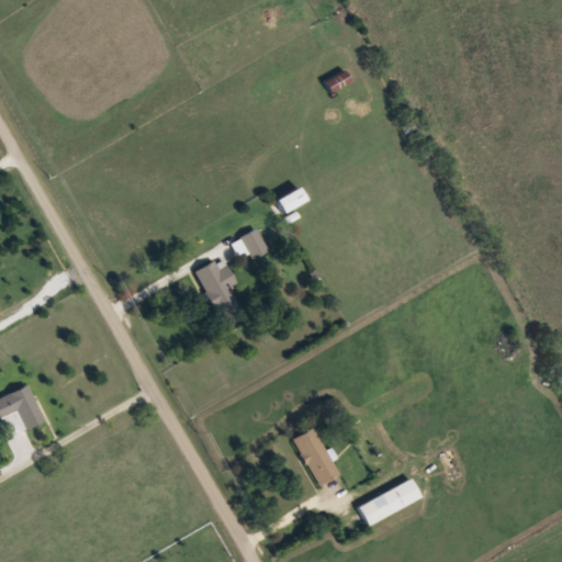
[(271,201),(279,214),(302,200),(294,187),(271,201)]
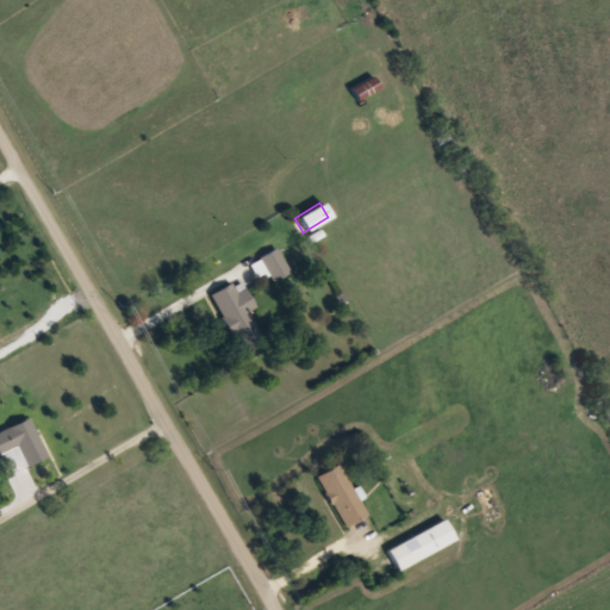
[(257,277),(268,272),(272,280),(290,272),(278,249),(250,262),(257,277)]
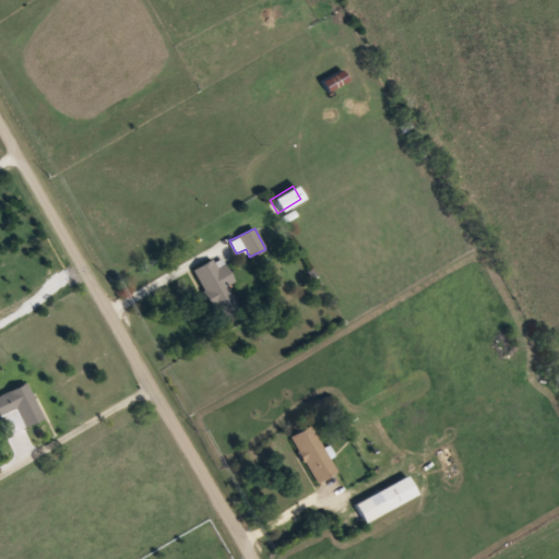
[(228,285),(234,282),(221,256),(193,269),(217,319),(239,308),(228,285)]
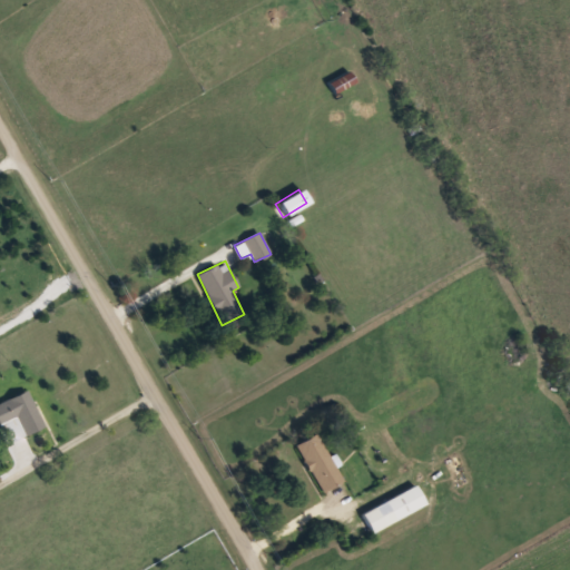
[(0,434),(3,444),(43,428),(28,390),(0,401),(0,434)]
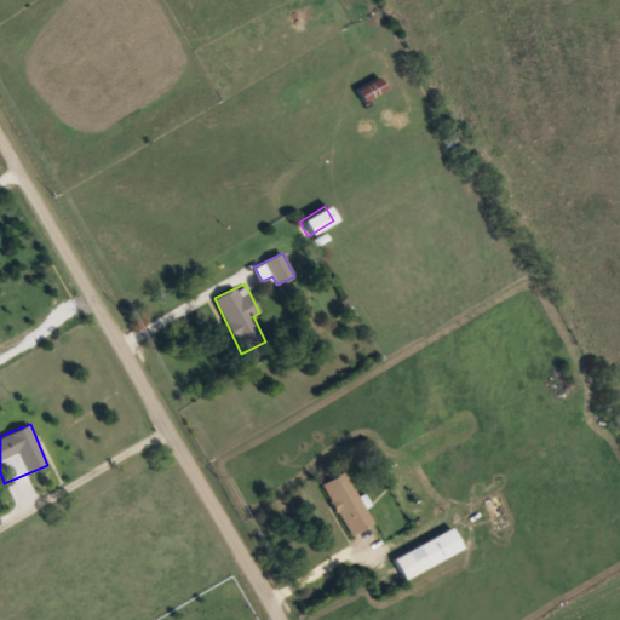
[(322,482),(348,535),(372,524),(345,471),(322,482)]
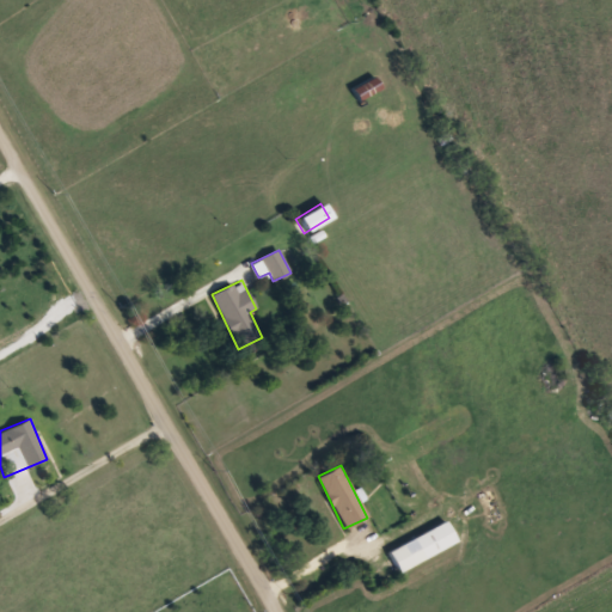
[(386,550),(397,571),(456,543),(446,521),(386,550)]
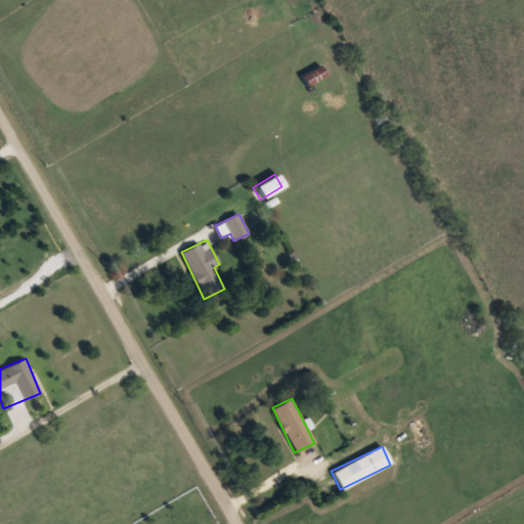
All buildings are outlined.
